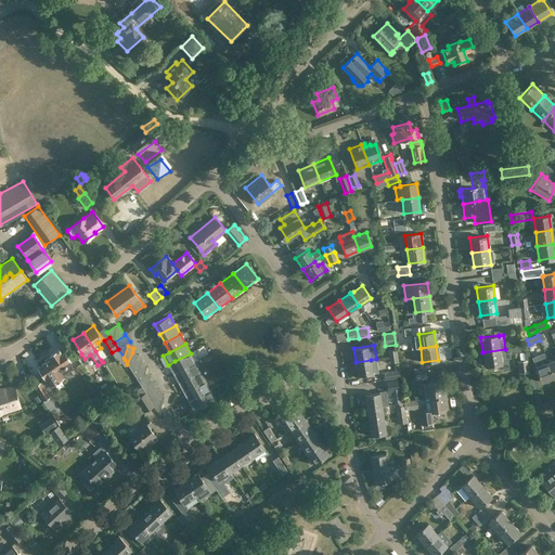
[(525,346),(505,349),(482,352),(485,366),(500,364),(501,370),(510,369),(508,359),(511,358),(510,353),(526,352),(525,346)]
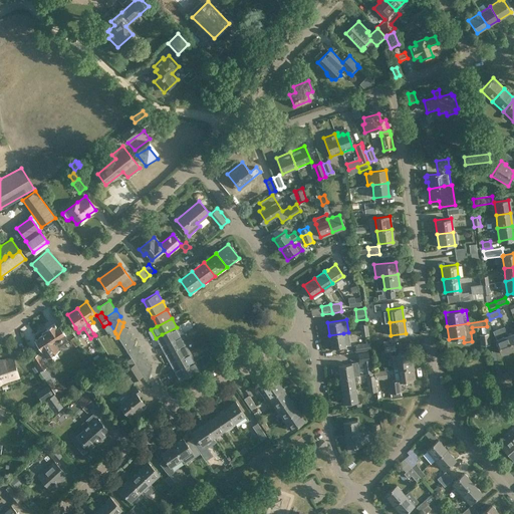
[(113,334),(115,333),(114,331),(109,323),(103,326),(108,334),(109,333),(111,336),(113,334)]
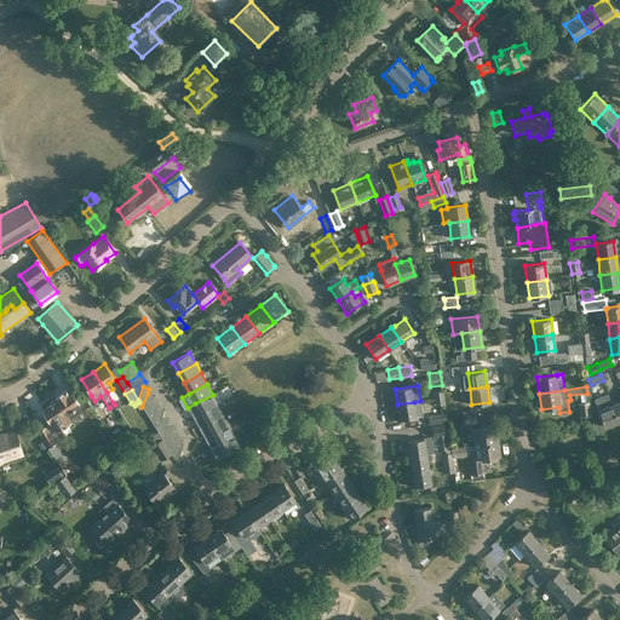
[(80,405),(72,392),(68,395),(65,391),(55,397),(56,401),(64,414),(65,414),(80,405)]
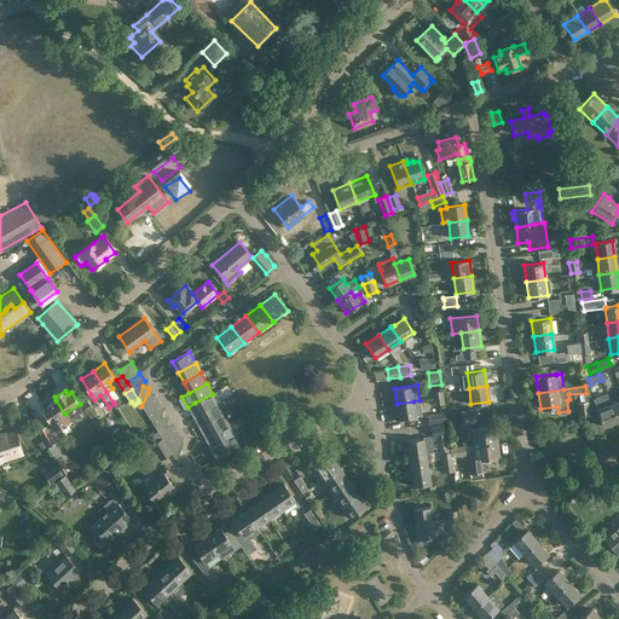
[(217,392),(213,394),(195,403),(200,412),(218,403),(221,401),(217,392)]
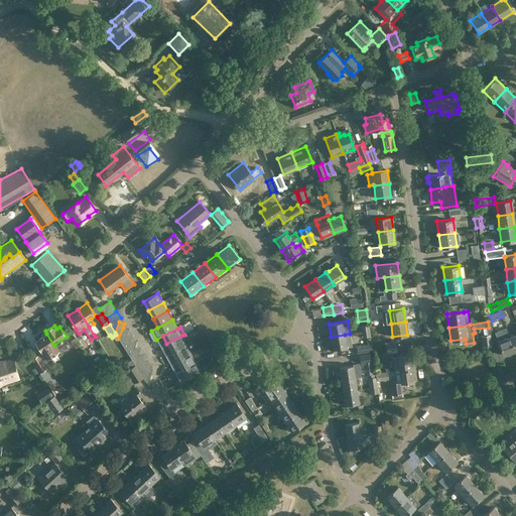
[(123,328),(118,339),(122,345),(127,334),(128,330),(123,328)]
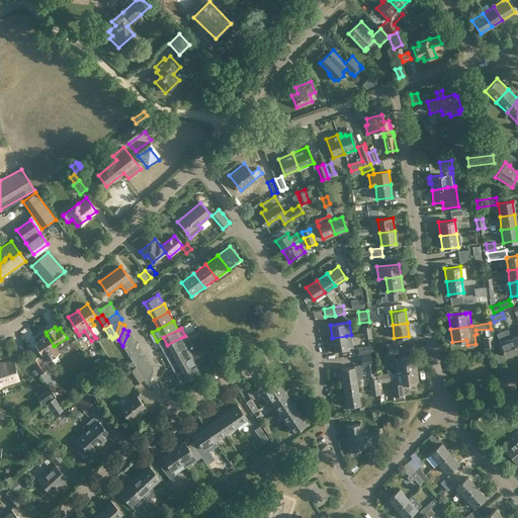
[(517,352),(511,337),(510,333),(509,333),(508,330),(497,334),(499,337),(498,337),(500,342),(499,342),(505,357),(517,352)]
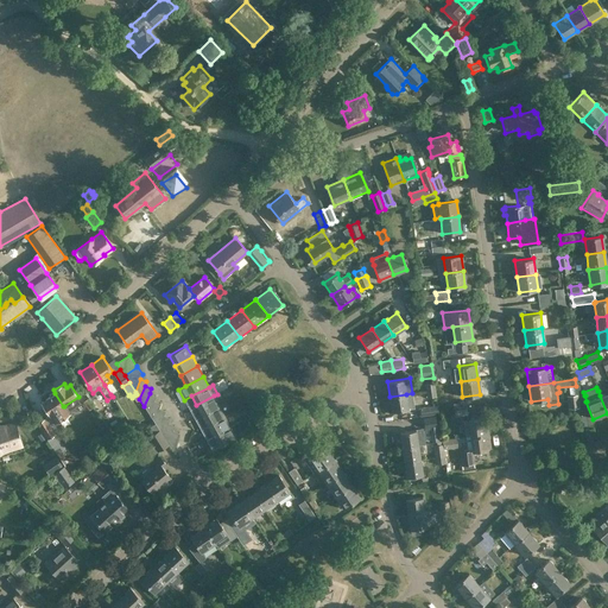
[(44,418),(37,423),(56,453),(65,447),(51,425),(69,413),(64,406),(63,406),(55,393),(40,403),(49,415),(44,418)]
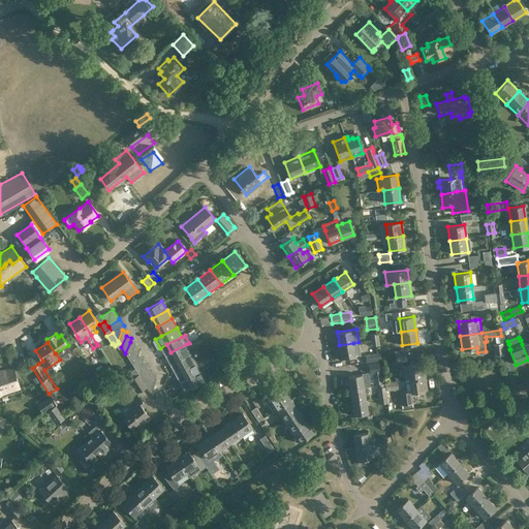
[(136,344),(130,342),(125,353),(129,360),(134,348),(136,344)]
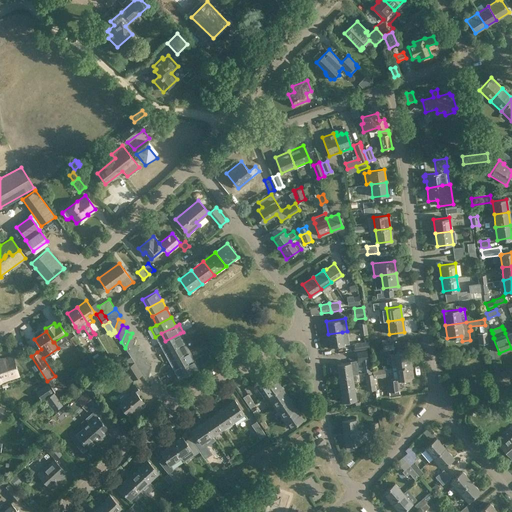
[(342,332),(328,334),(330,346),(344,344),(342,332)]
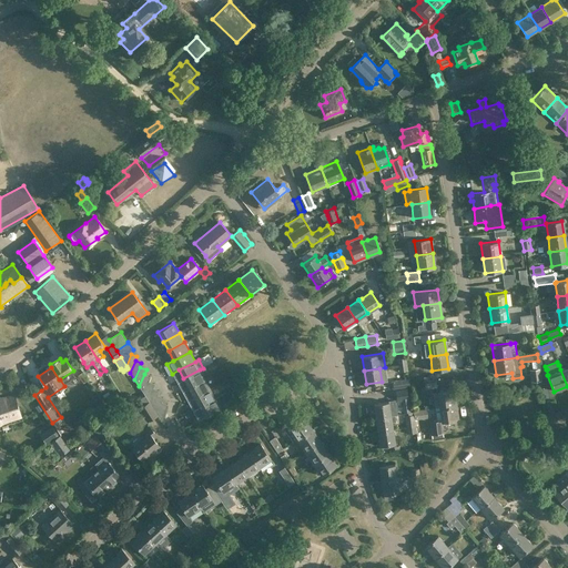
[(541,379),(539,368),(538,368),(533,368),(529,369),(530,382),(541,379)]
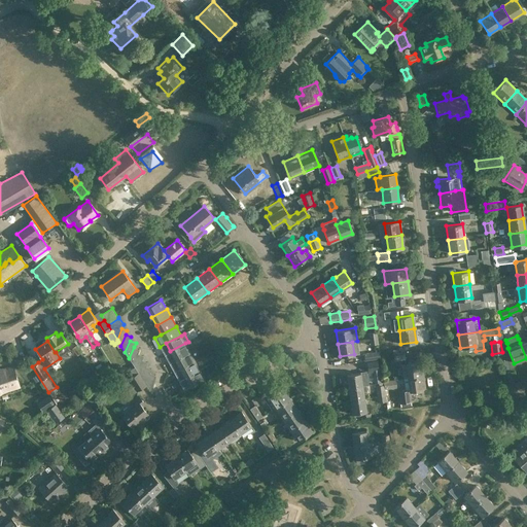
[(185,343),(170,351),(175,360),(190,352),(185,343)]
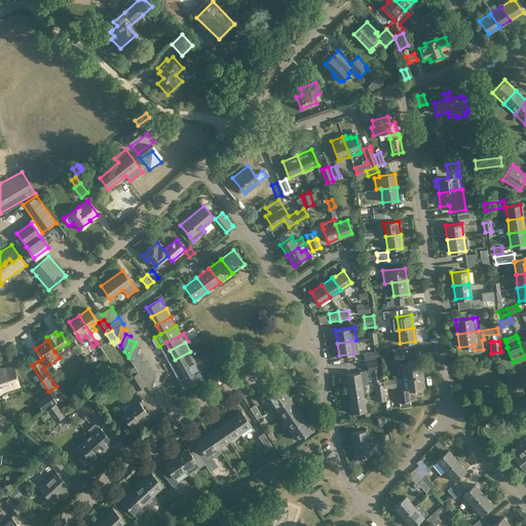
[(81,351),(76,344),(72,347),(77,354),(81,351)]
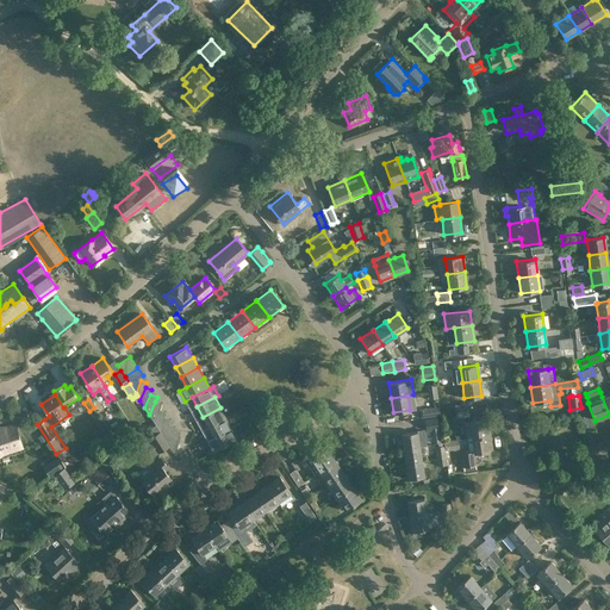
[(161,404),(155,402),(149,415),(154,422),(160,409),(161,404)]
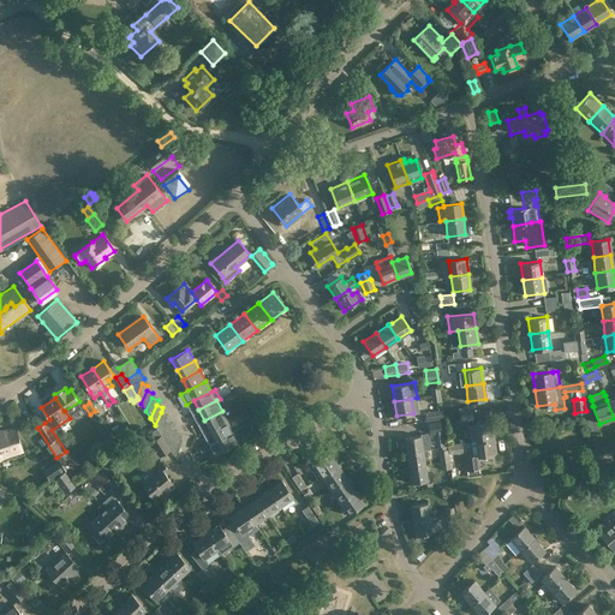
[(443,418),(442,410),(424,412),(427,421),(443,418)]
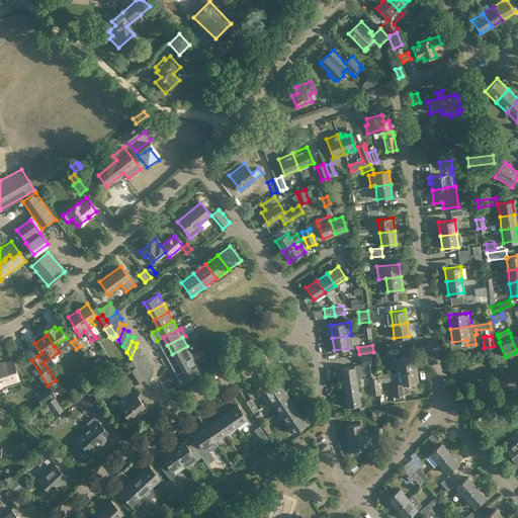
[(191,355),(187,346),(172,354),(177,362),(191,355)]
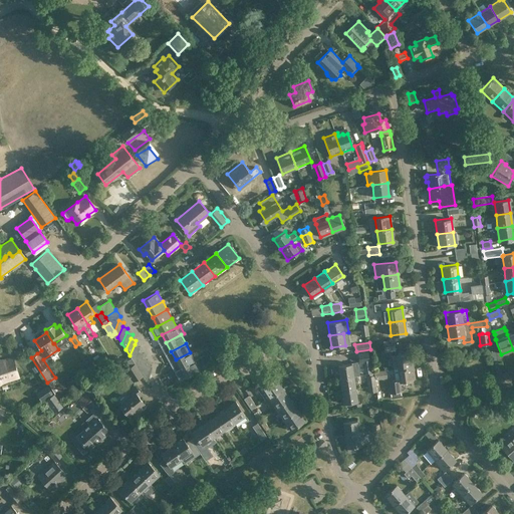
[(140,347),(135,344),(130,355),(133,359),(134,362),(139,351),(140,347)]
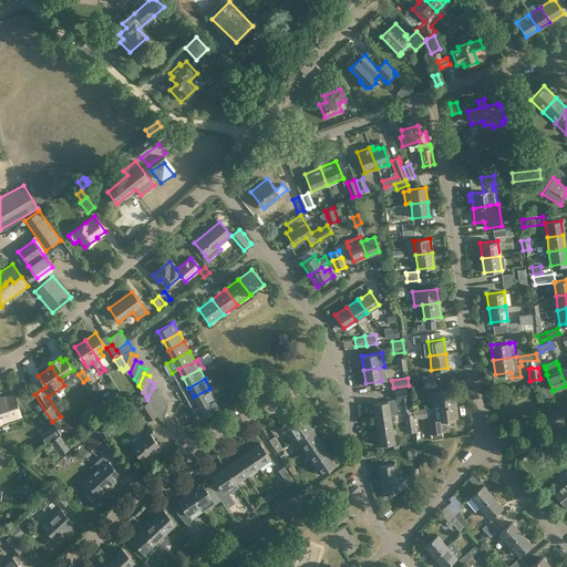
[(158,390),(153,388),(147,400),(148,401),(152,406),(157,394),(158,390)]
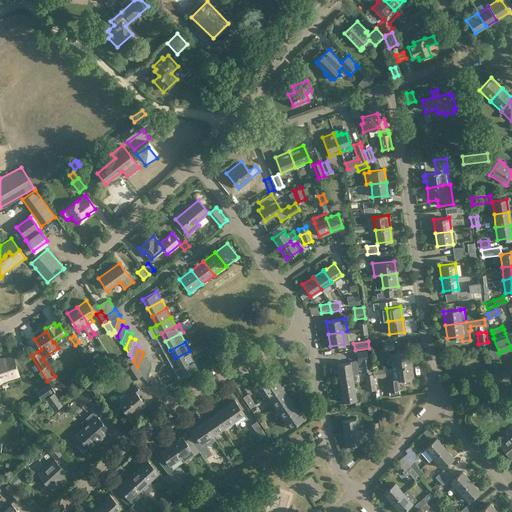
[(189,351),(175,358),(179,367),(194,359),(189,351)]
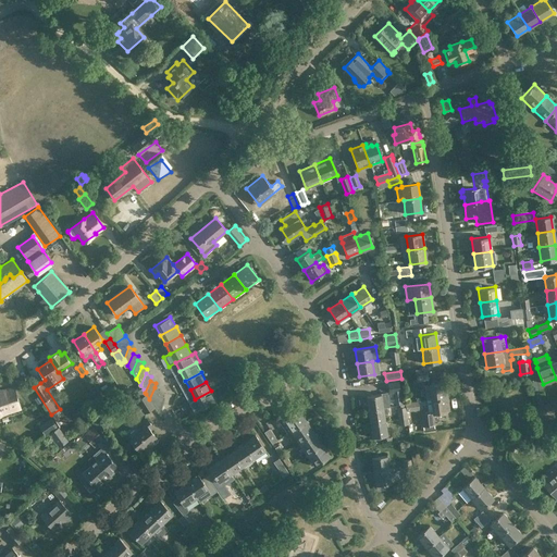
[(426,399),(447,397),(446,382),(429,384),(429,385),(424,386),(426,399)]
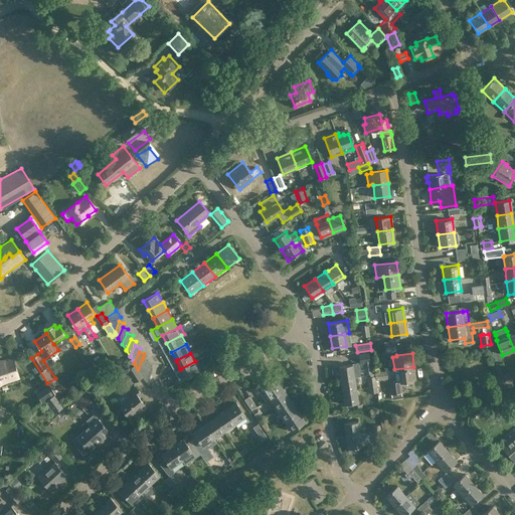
[(0,361),(0,384),(18,379),(12,358),(0,361)]
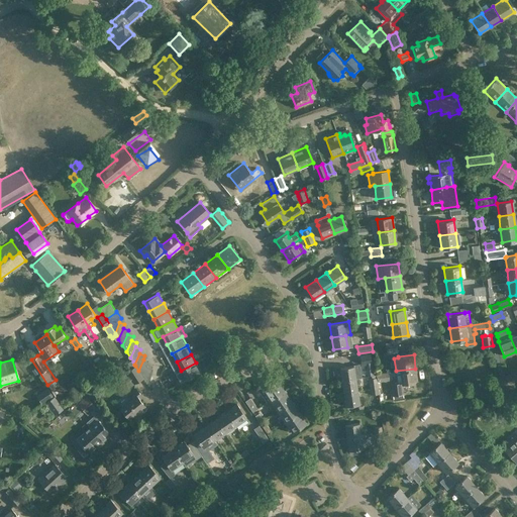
[(143,359),(138,371),(142,377),(147,366),(148,362),(143,359)]
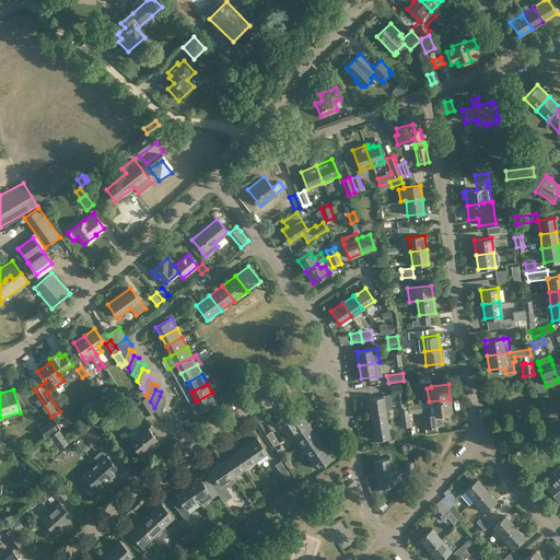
[(212,393),(196,401),(189,405),(195,415),(218,403),(212,393)]
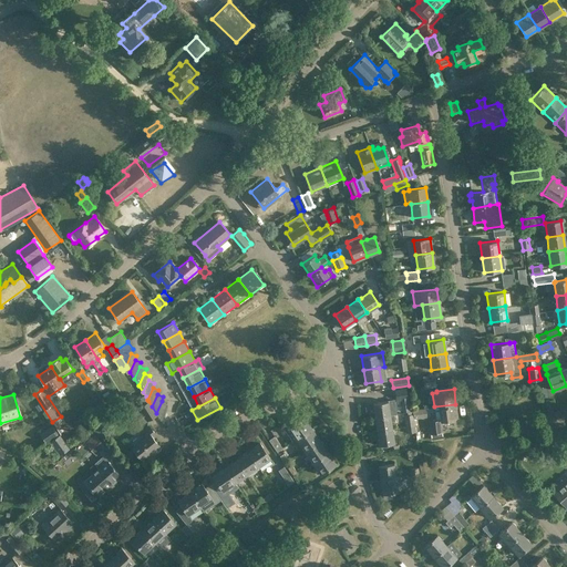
[(388,400),(389,401),(372,403),(374,416),(394,414),(397,414),(394,399),(388,400)]
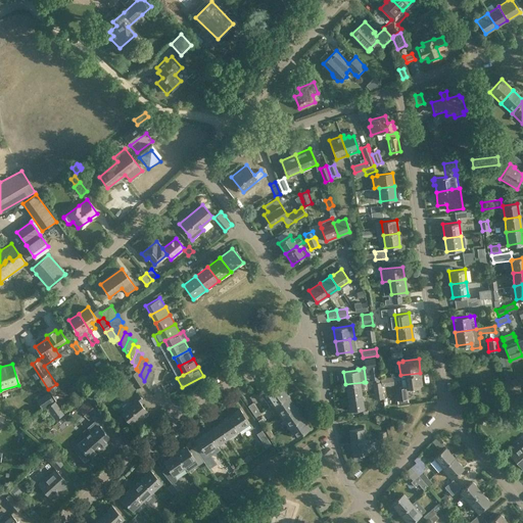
[(140,375),(137,370),(128,376),(136,388),(145,382),(144,381),(140,375)]
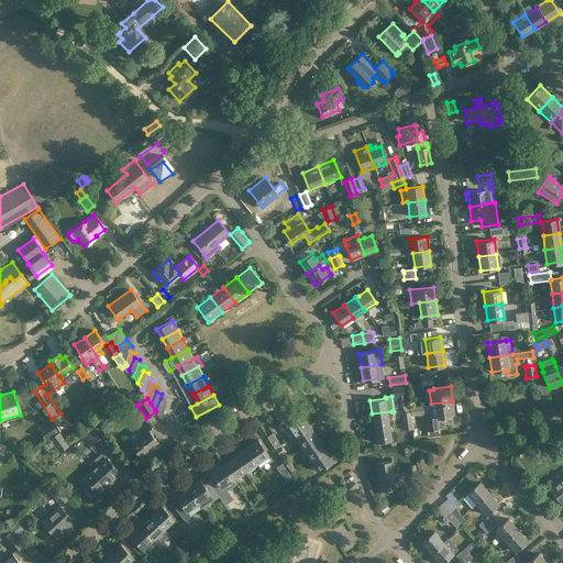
[(166,400),(161,398),(155,410),(156,411),(159,417),(166,400)]
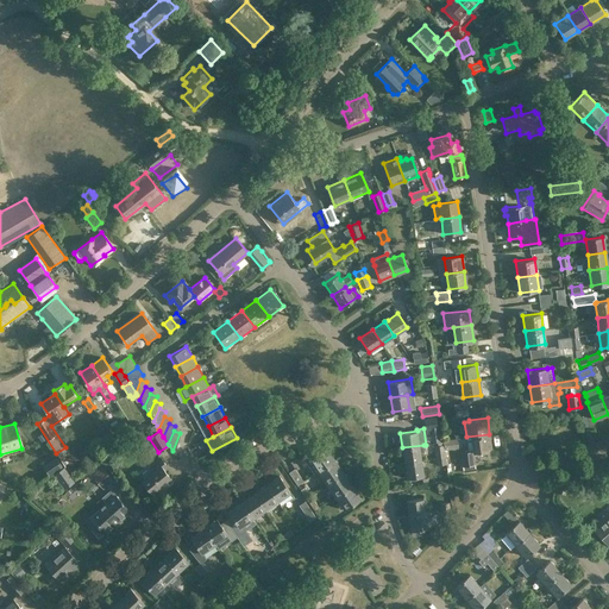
[(489,434),(466,437),(468,451),(464,452),(465,458),(473,457),(473,452),(491,450),(489,434)]
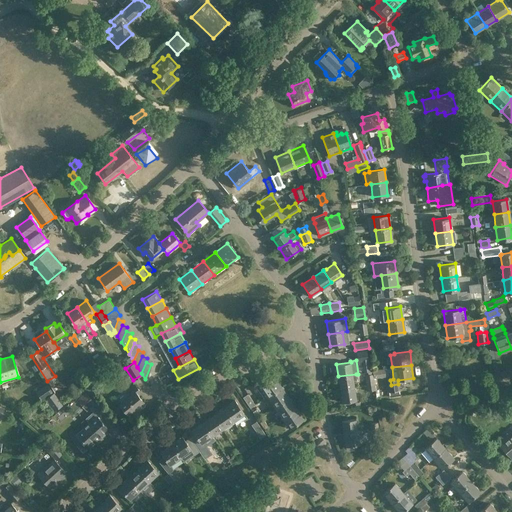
[(386,376),(386,372),(392,371),(392,368),(372,371),(373,377),(373,378),(386,376)]
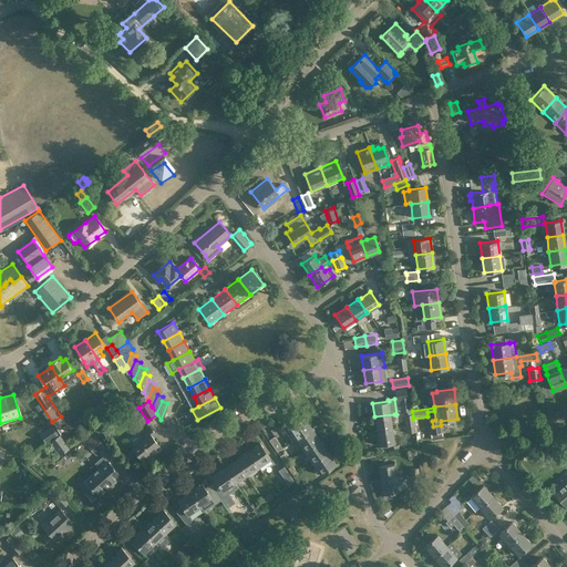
[(394,414),(374,416),(377,432),(392,429),(391,421),(395,421),(394,414)]
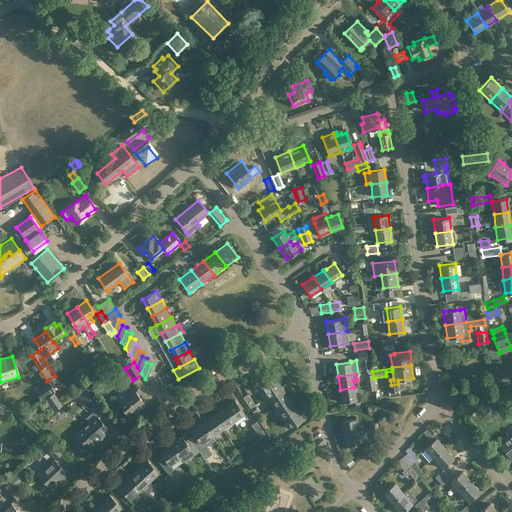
[(373,374),(365,375),(366,386),(374,384),(373,378),(373,377),(373,374)]
